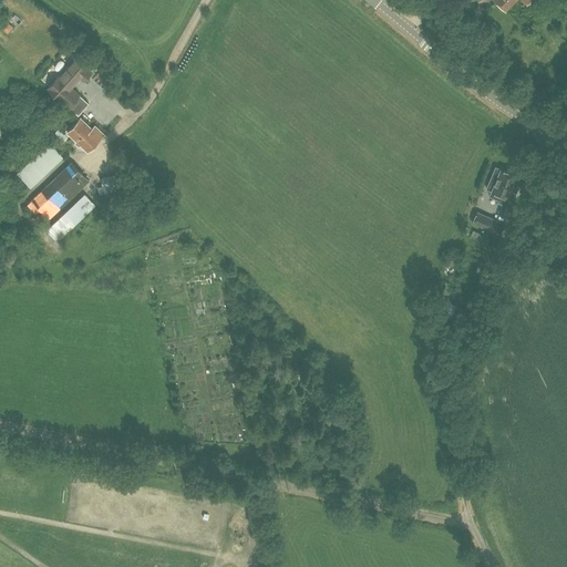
[(494,0),(506,11),(516,0),(521,0),(526,4),(531,0),(494,0)]
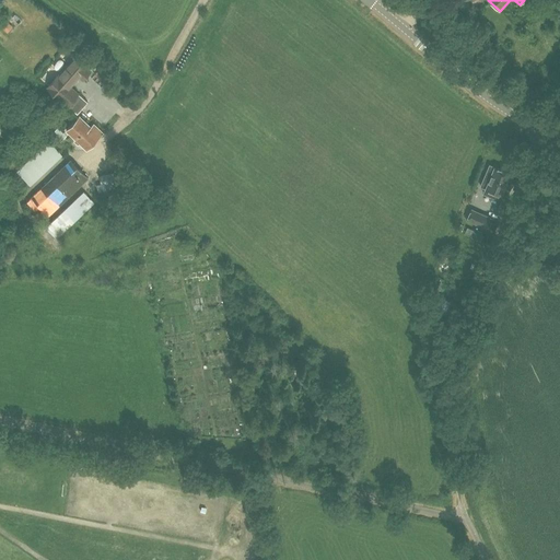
[(47,88),(77,115),(88,103),(70,86),(79,77),(82,80),(90,71),(74,58),(47,88)]
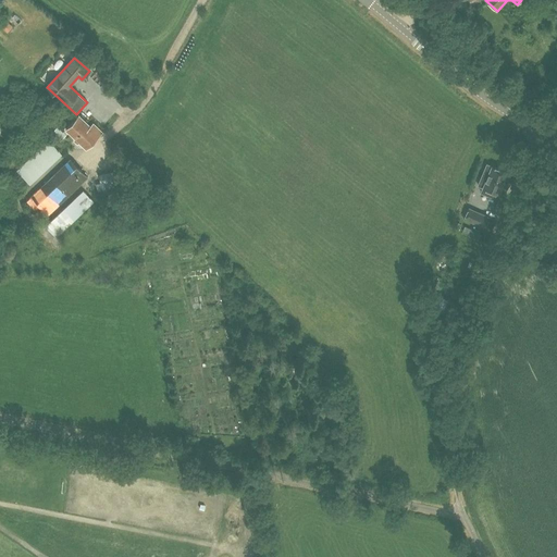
[(110,79),(99,69),(94,74),(104,85),(110,79)]
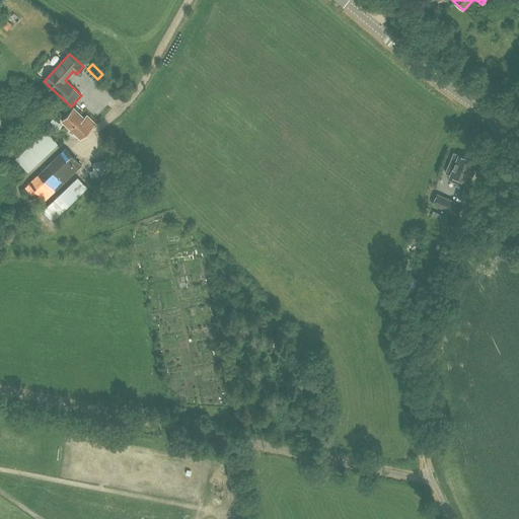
[(74,107),(68,114),(60,121),(80,140),(96,123),(87,115),(84,118),(74,107)]
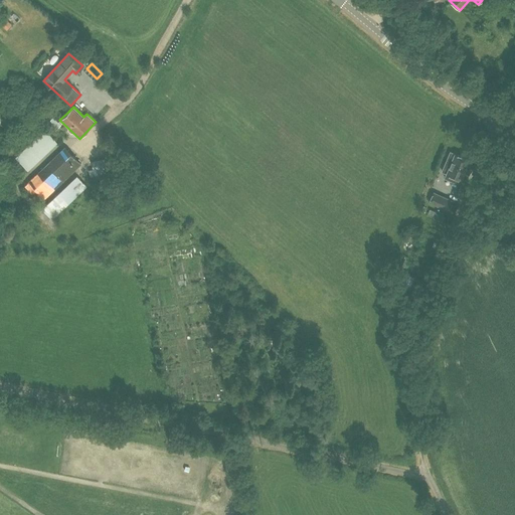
[(26,132),(38,117),(32,112),(20,127),(26,132)]
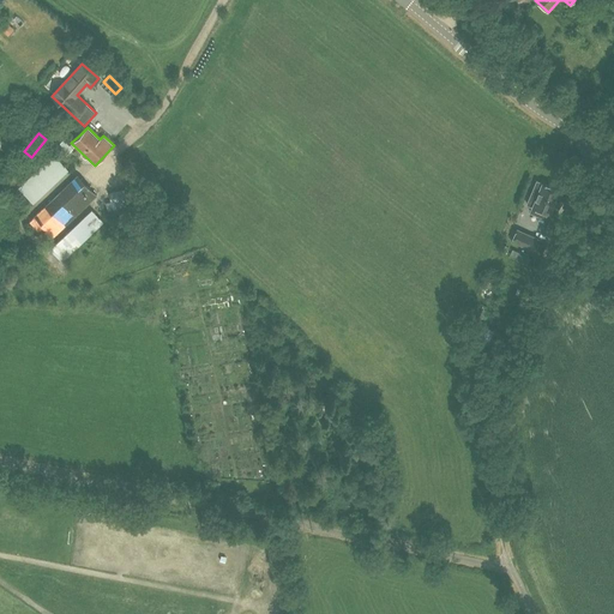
[(4,182),(11,188),(20,175),(14,169),(4,182)]
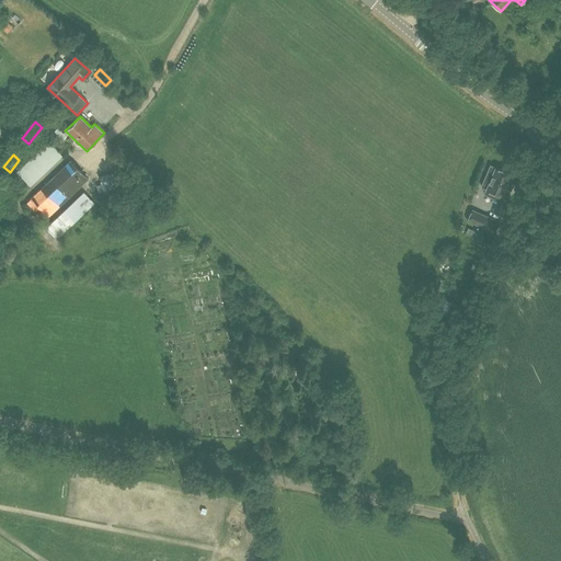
[(31,197),(32,198),(27,202),(35,210),(39,206),(48,217),(89,179),(70,159),(31,197)]
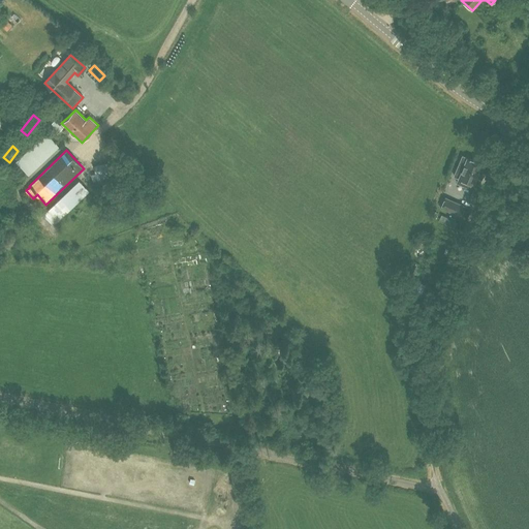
[(473,184),(477,173),(481,164),(462,156),(454,176),(459,178),(457,183),(469,188),(471,183),(473,184)]
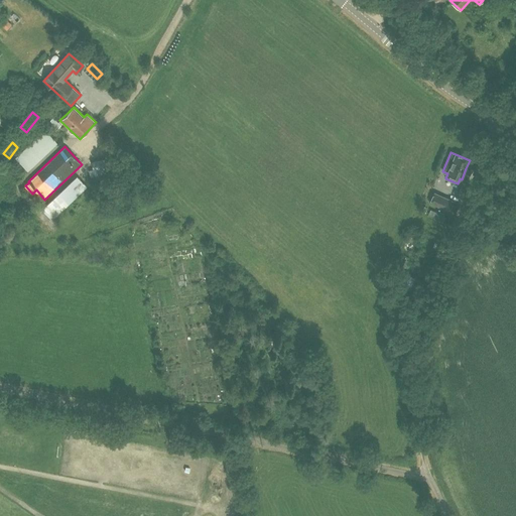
[(111,161),(113,173),(122,171),(119,159),(111,161)]
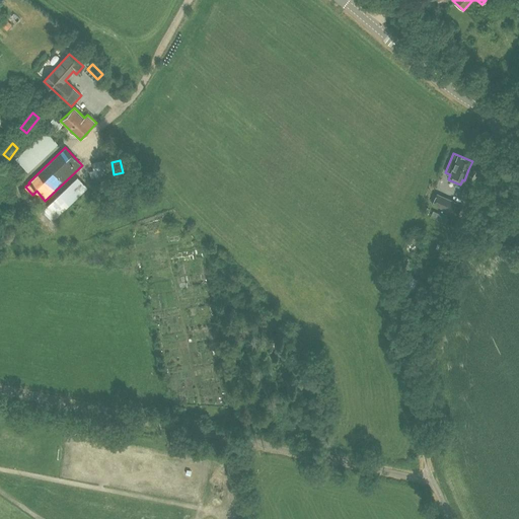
[(102,164),(94,166),(95,170),(90,171),(91,179),(105,176),(102,164)]
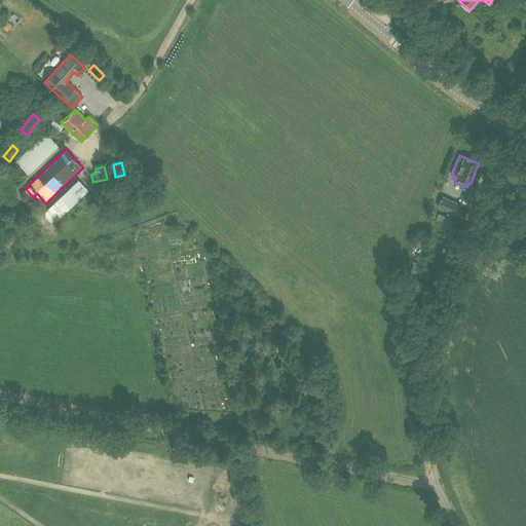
[(446,210),(457,215),(461,205),(450,200),(446,210)]
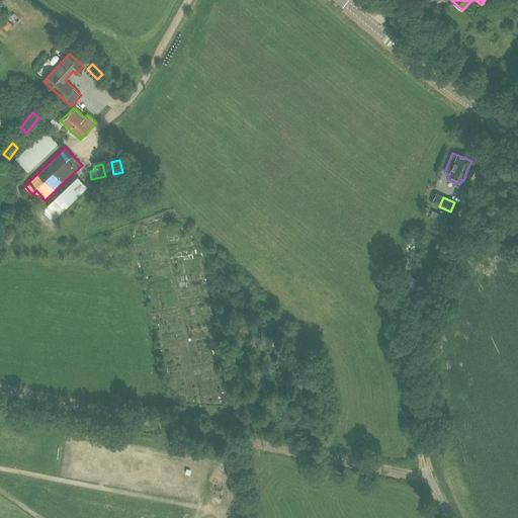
[(407,258),(403,266),(414,271),(418,263),(407,258)]
